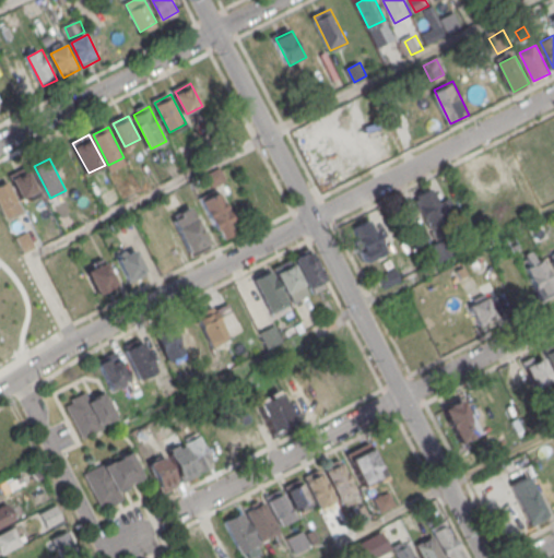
[(24,199),(12,178),(28,169),(39,190),(24,199)]
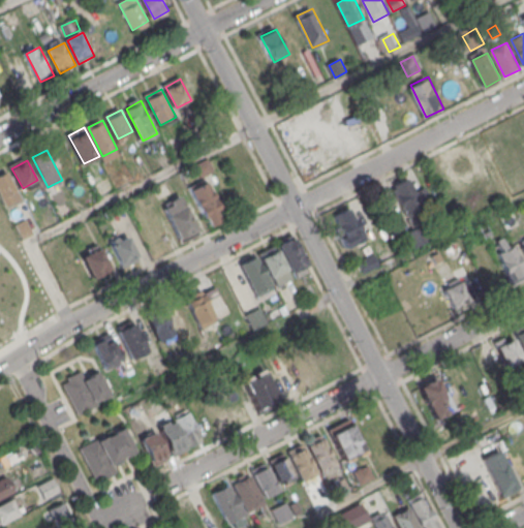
[(204,178),(197,166),(211,160),(216,172),(204,178)]
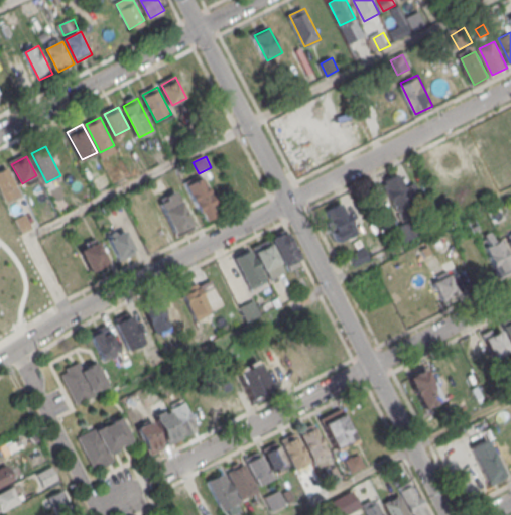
[(9,204),(0,184),(0,171),(9,167),(24,196),(9,204)]
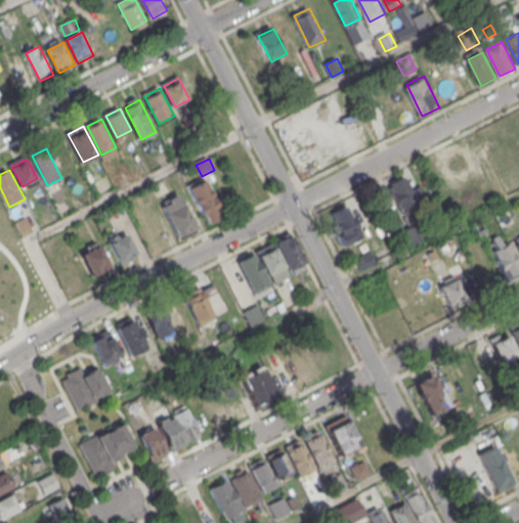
[(405,213),(390,186),(405,178),(420,206),(405,213)]
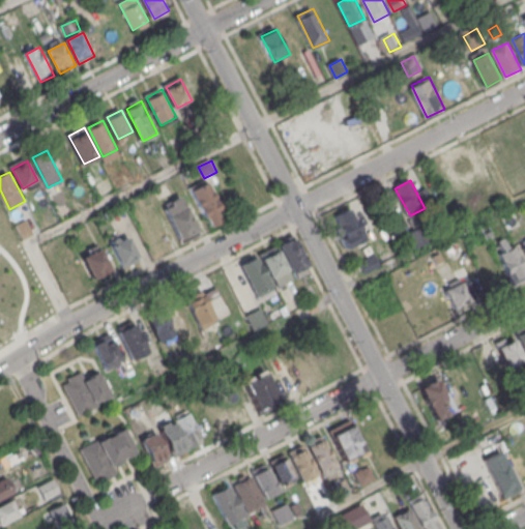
[(210,227),(193,192),(209,183),(227,218),(210,227)]
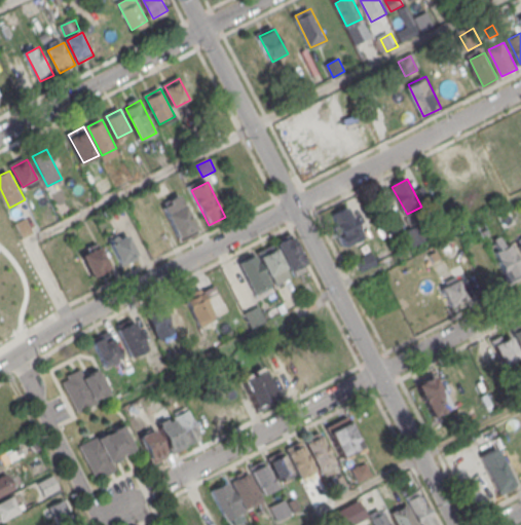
[(181,239),(164,208),(183,198),(198,231),(181,239)]
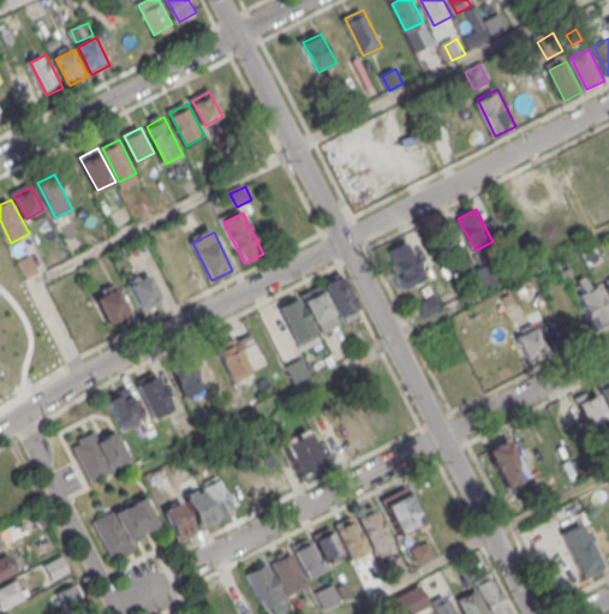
[(404,288),(386,254),(409,243),(427,276),(404,288)]
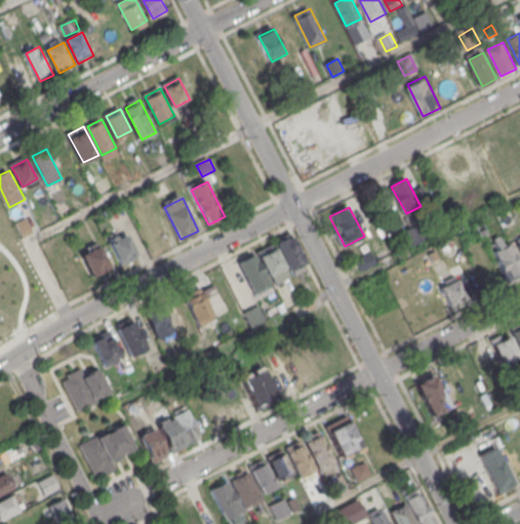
[(25,237),(17,224),(28,217),(35,232),(25,237)]
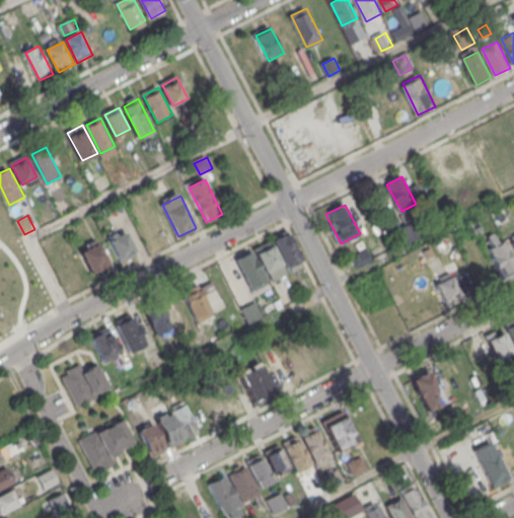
[(122,262),(111,241),(128,232),(139,253),(122,262)]
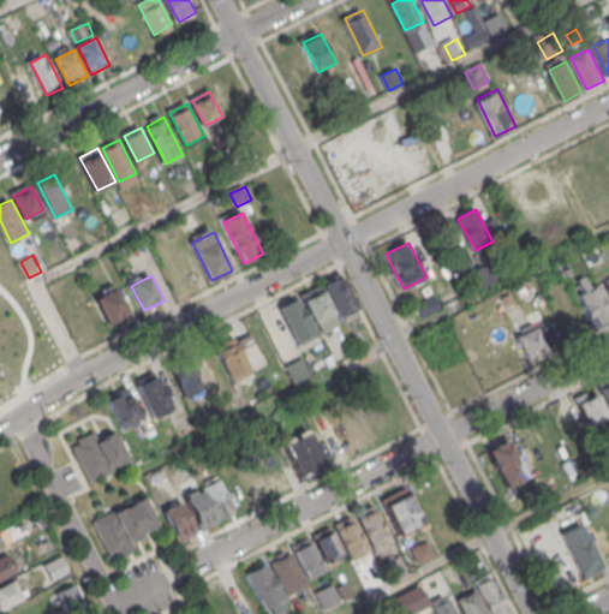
[(344,321),(326,286),(342,276),(360,313),(344,321)]
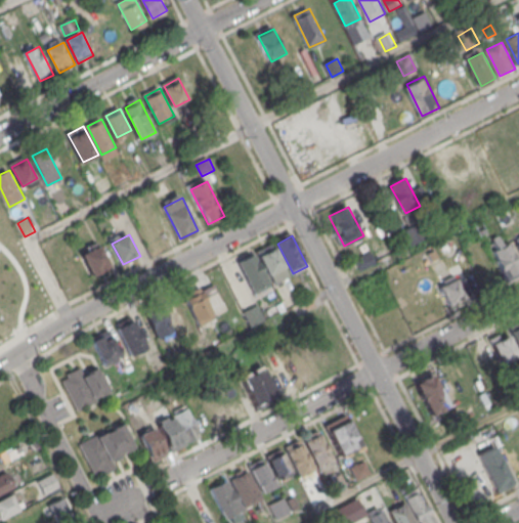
[(518,277),(510,281),(494,253),(511,245),(518,259),(518,277)]
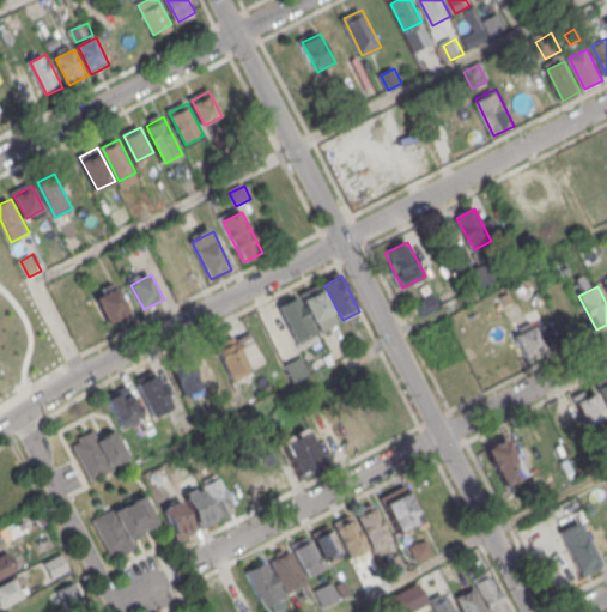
[(110,322),(97,298),(117,288),(131,313),(110,322)]
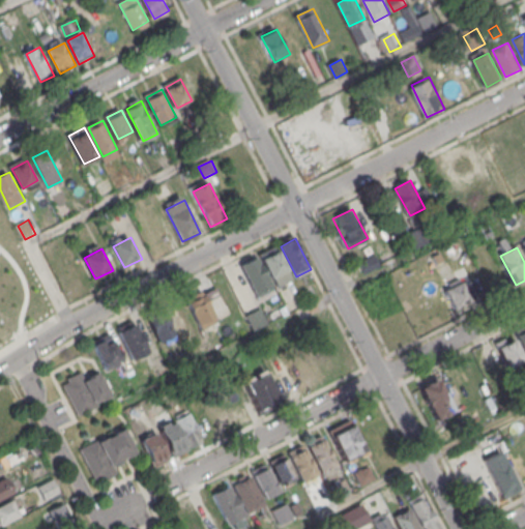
[(280,287),(263,256),(278,248),(294,278),(280,287)]
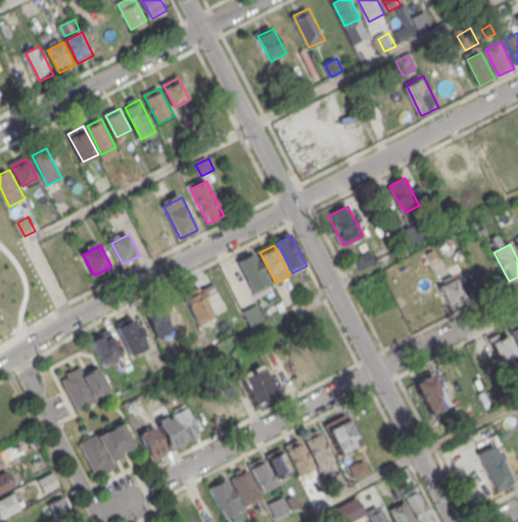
[(433,259),(429,253),(435,250),(438,256),(433,259)]
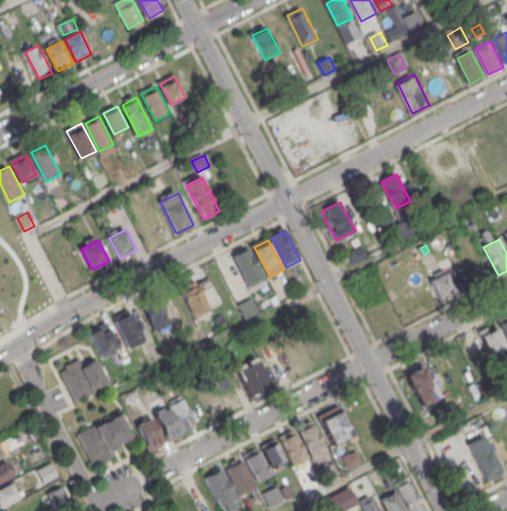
[(353,263),(348,252),(362,246),(367,256),(353,263)]
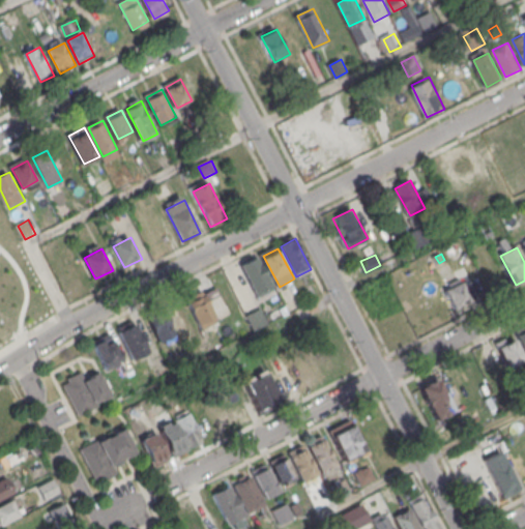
[(259,297),(243,265),(260,257),(275,289),(259,297)]
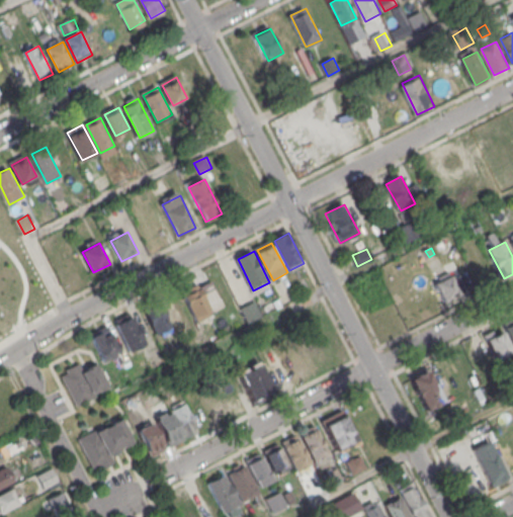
[(447,302),(435,278),(449,271),(461,294),(447,302)]
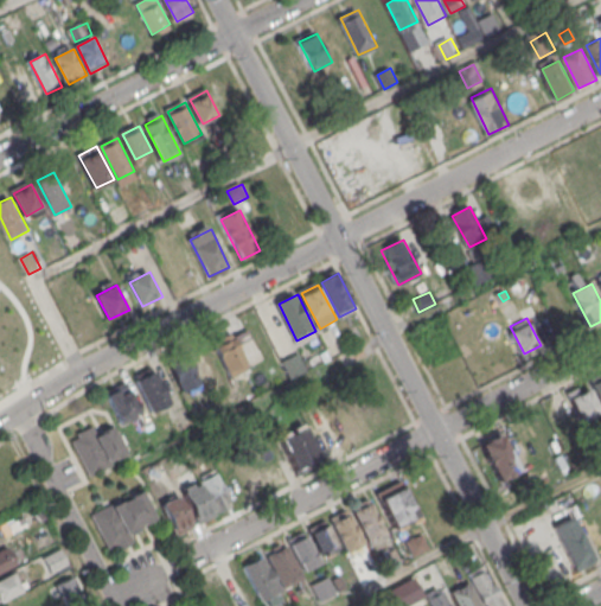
[(234,377),(216,342),(234,333),(251,368),(234,377)]
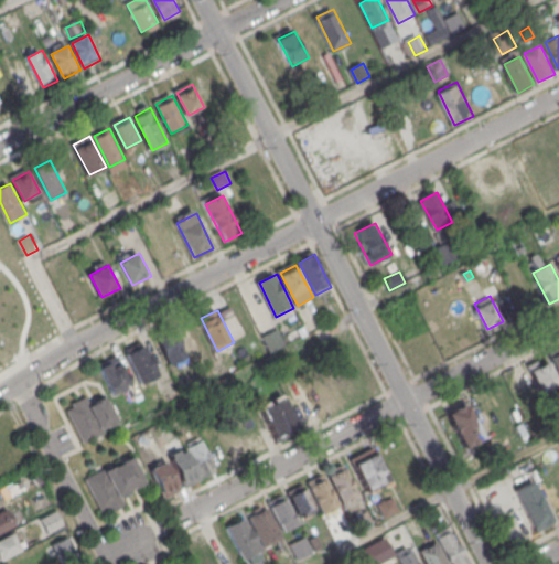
[(192,351),(180,327),(195,319),(207,343),(192,351)]
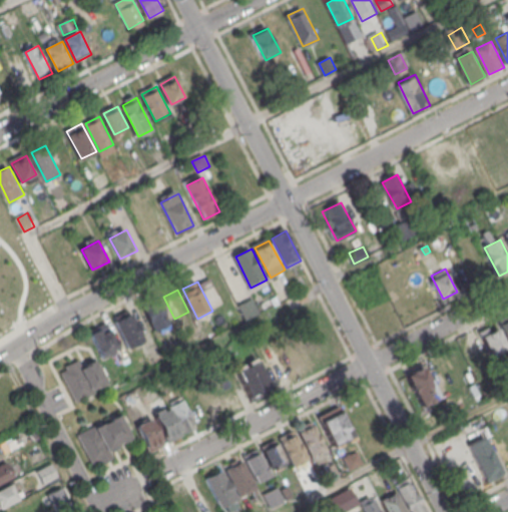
[(156,331),(144,307),(159,299),(171,323),(156,331)]
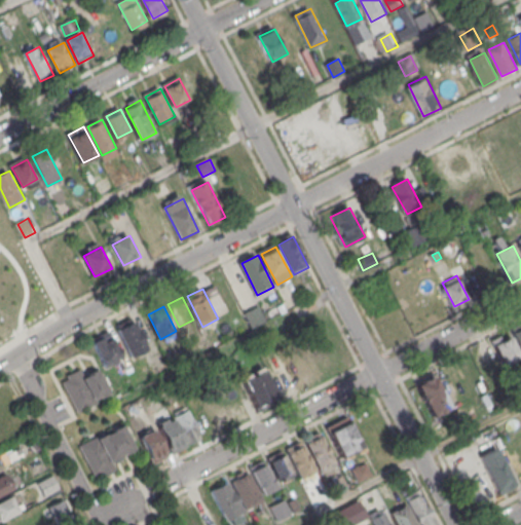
[(254,329),(247,313),(261,306),(269,321),(254,329)]
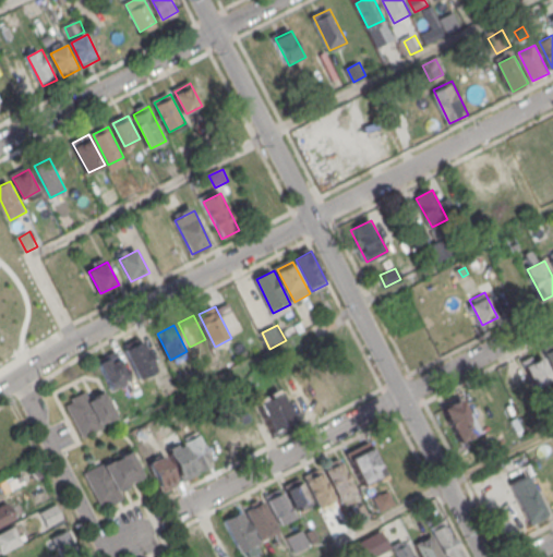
[(143,378),(128,349),(144,340),(159,370),(143,378)]
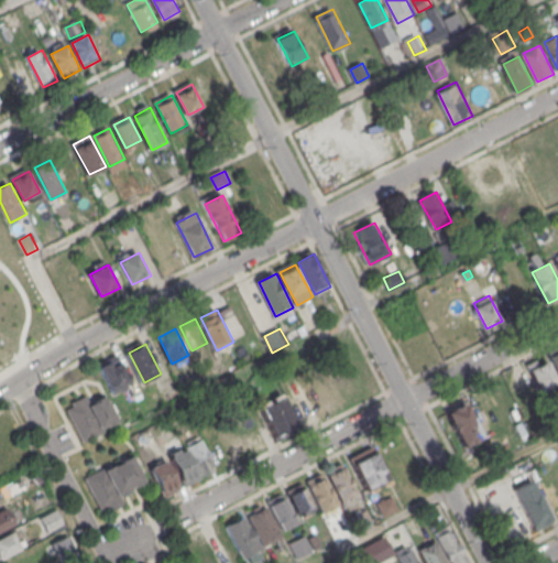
[(116,394),(100,365),(119,356),(133,385),(116,394)]
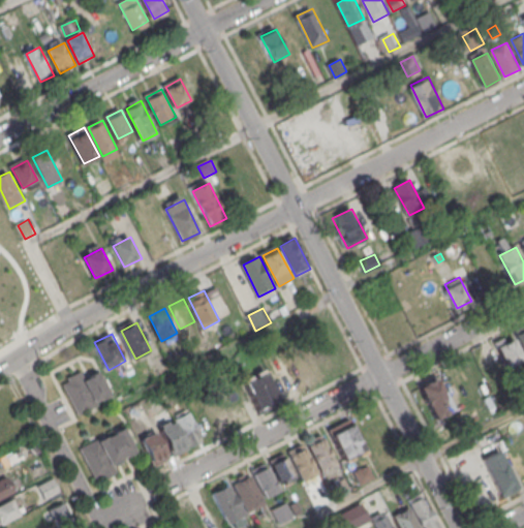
[(510,367),(499,346),(515,338),(523,354),(523,360),(510,367)]
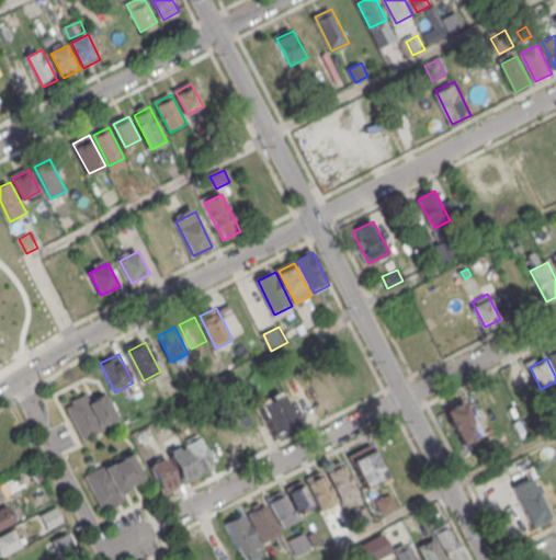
[(313,388),(326,414),(343,406),(330,379),(313,388)]
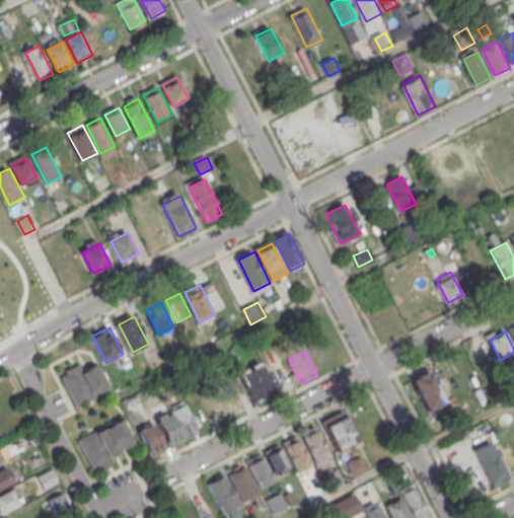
[(270,365),(281,392),(297,386),(287,359),(270,365)]
